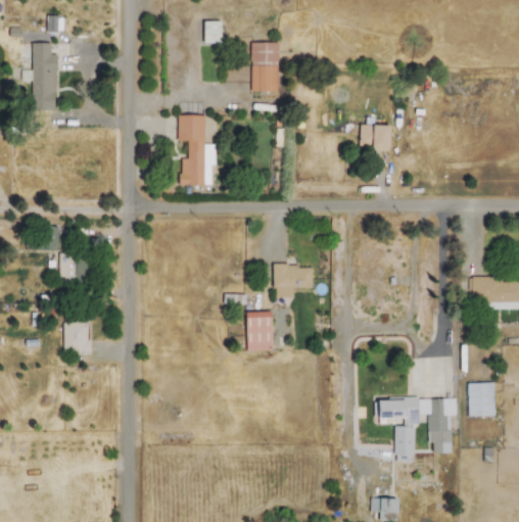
[(48,32),(64,33),(64,18),(48,17),(48,32)]
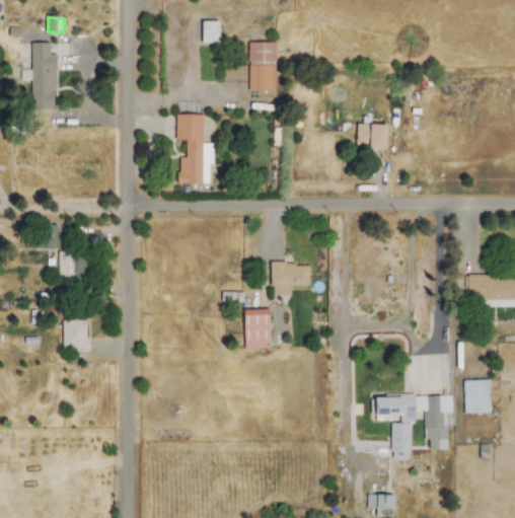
[(204,44),(221,44),(220,21),(203,21),(204,44)]
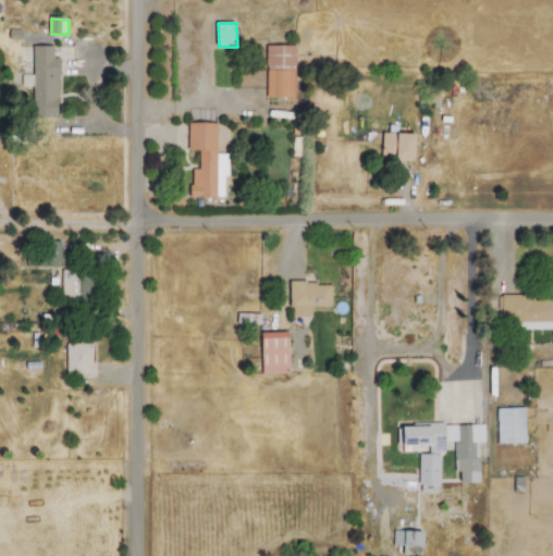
[(60,118),(61,58),(56,58),(56,47),(35,46),(35,75),(24,75),(24,86),(36,86),(35,118),(60,118)]
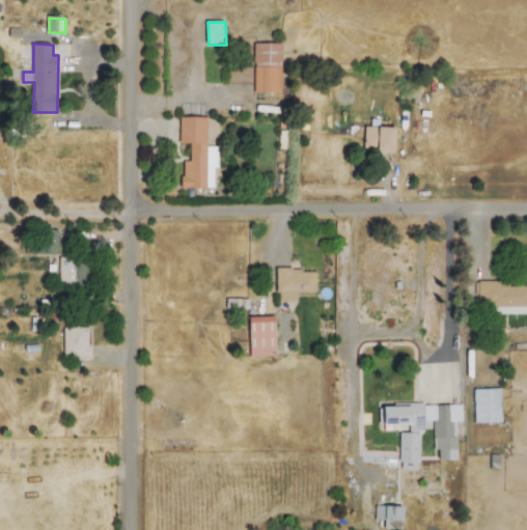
[(255,93),(284,93),(284,44),(256,44),(255,93)]
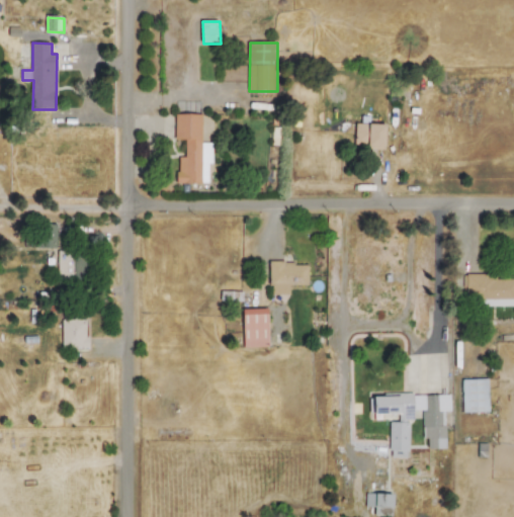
[(203,114),(177,114),(177,140),(187,140),(187,157),(180,157),(179,183),(210,184),(210,163),(215,163),(215,144),(203,144),(203,114)]
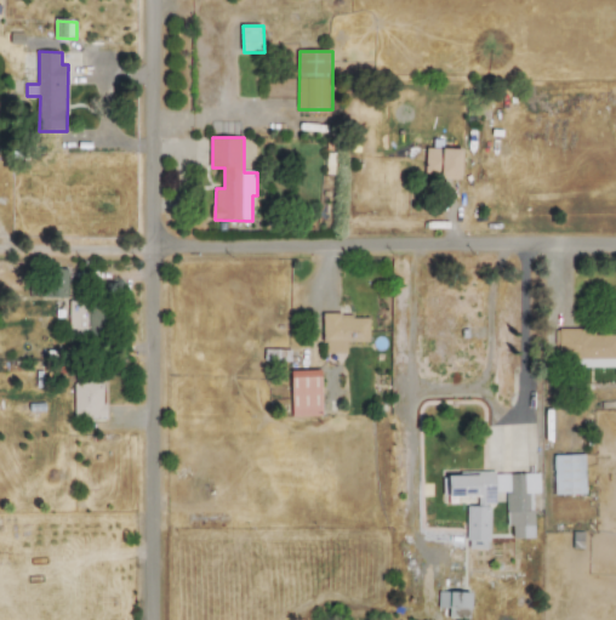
[(428,176),(463,177),(463,149),(428,149),(428,176)]
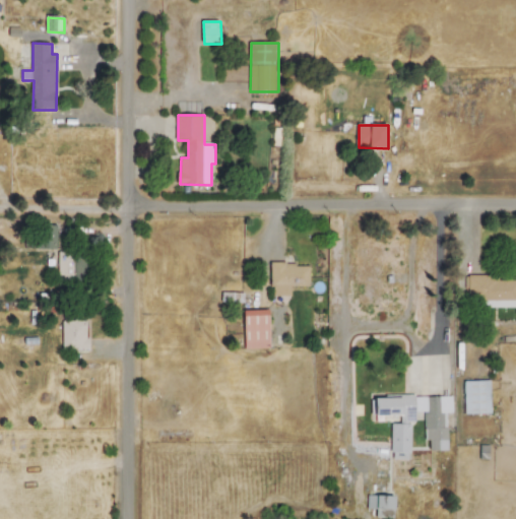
[(35,249),(58,250),(59,225),(35,225),(35,249)]
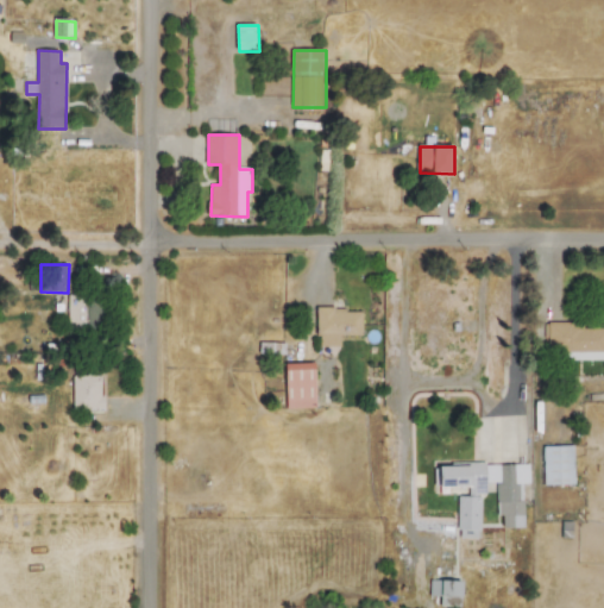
[(69,296),(70,323),(79,323),(79,331),(106,330),(105,295),(69,296)]
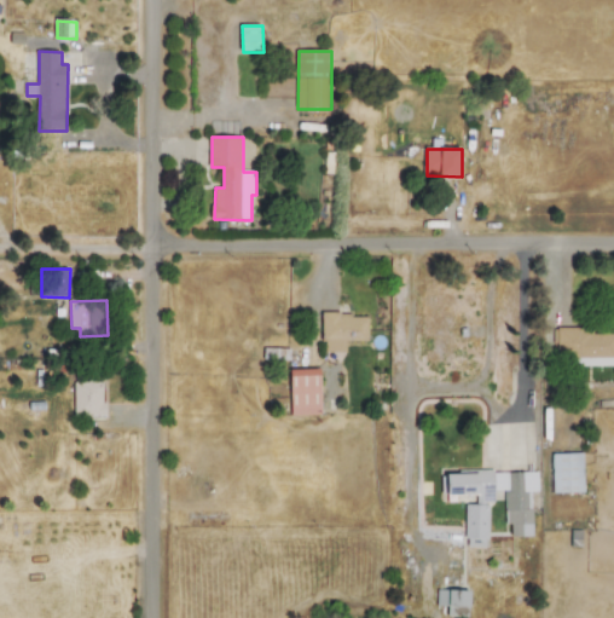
[(370,341),(370,315),(324,315),(325,353),(348,353),(348,341),(370,341)]
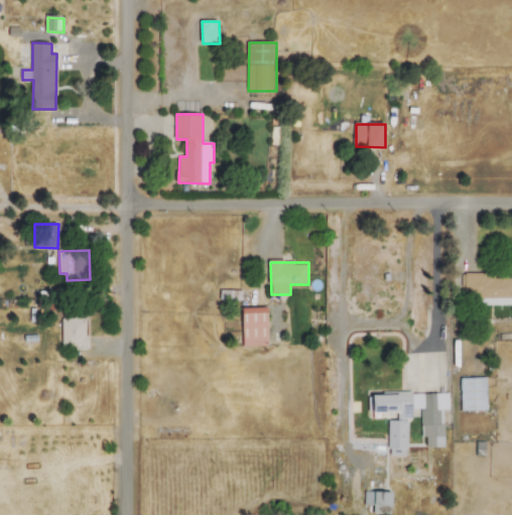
[(511,278),(496,279),(496,273),(465,274),(466,299),(474,299),(475,305),(511,304),(511,278)]
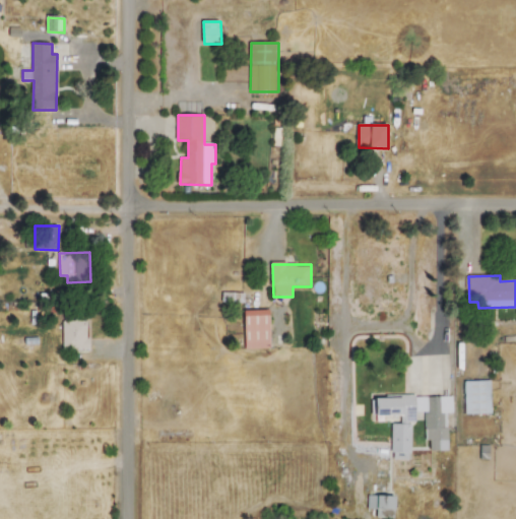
[(247,349),(271,348),(270,311),(245,311),(247,349)]
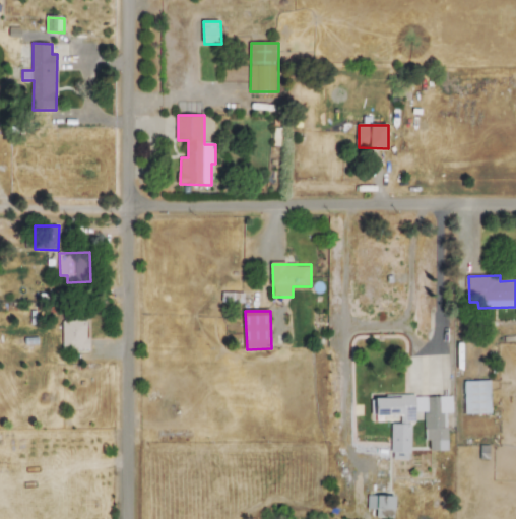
[(64,349),(89,349),(89,321),(64,322),(64,349)]
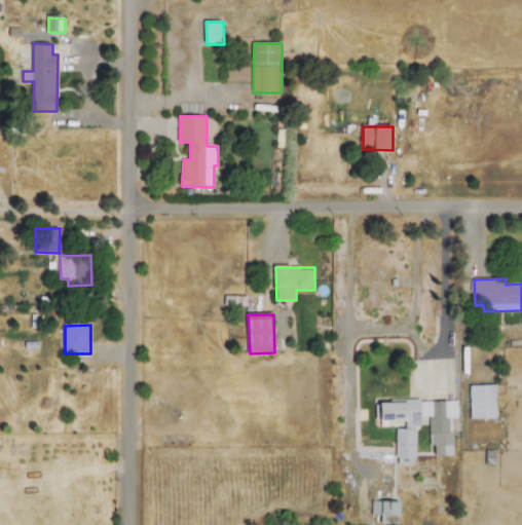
[(472,419),(498,418),(497,385),(471,385),(472,419)]
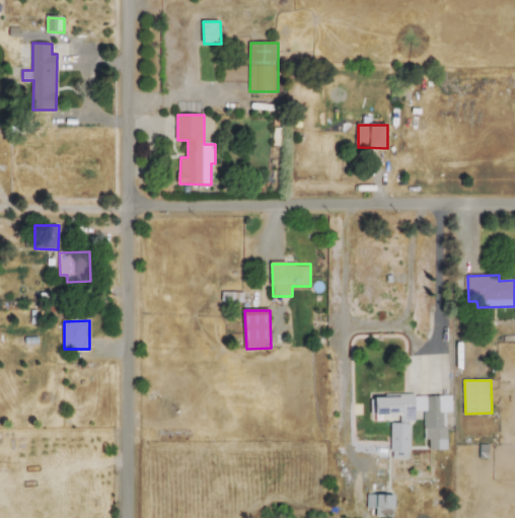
[(448,450),(447,413),(453,412),(452,395),(375,397),(376,416),(401,415),(401,422),(417,421),(417,412),(425,412),(426,441),(430,440),(431,450),(448,450)]
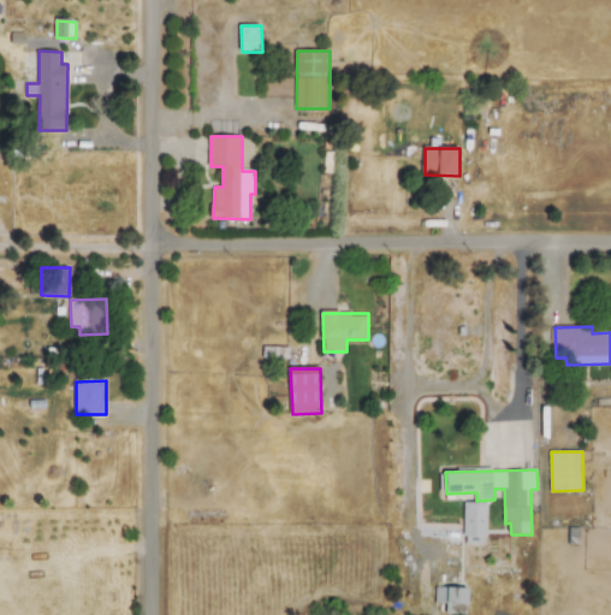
[(464,537),(487,537),(488,503),(466,502),(464,537)]
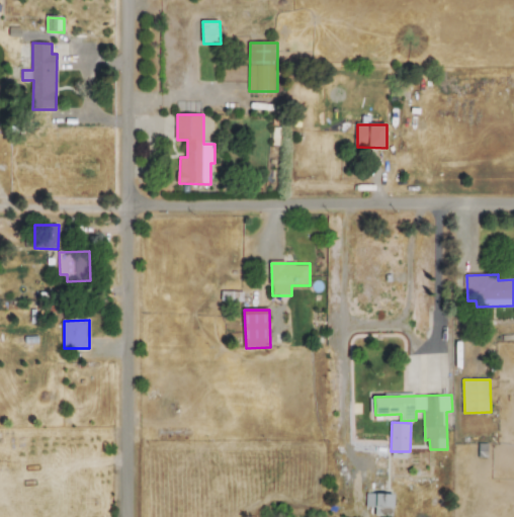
[(367,508),(395,508),(395,495),(368,494),(367,508)]
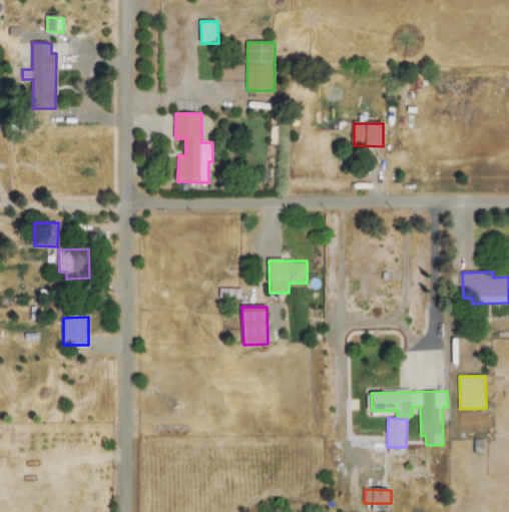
All buildings are outlined.
